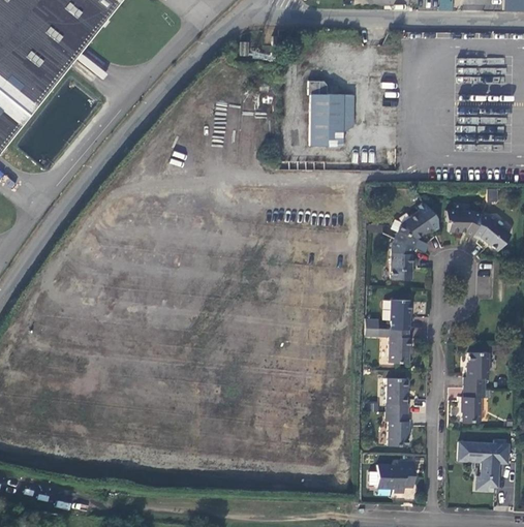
[(0,0),(0,153),(120,0),(0,0)]
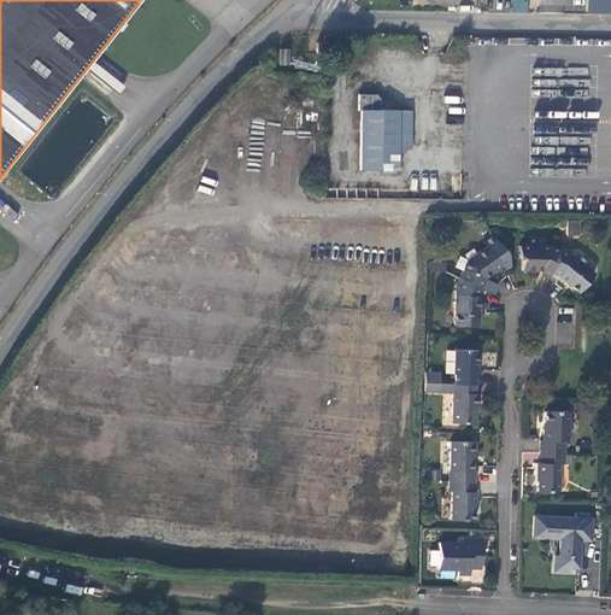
[(517,0),(517,15),(534,15),(534,0),(517,0)]
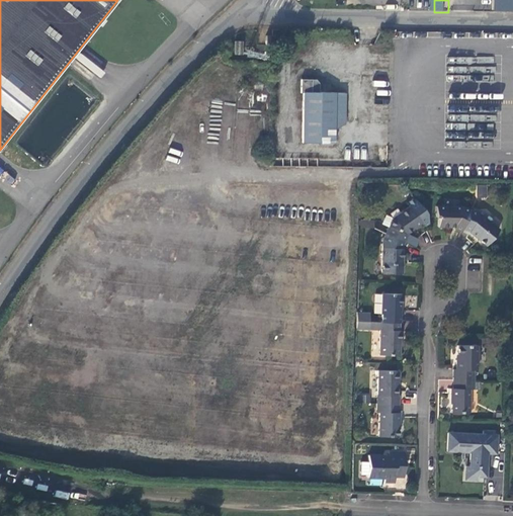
[(244,41),(235,41),(235,53),(244,54),(244,41)]
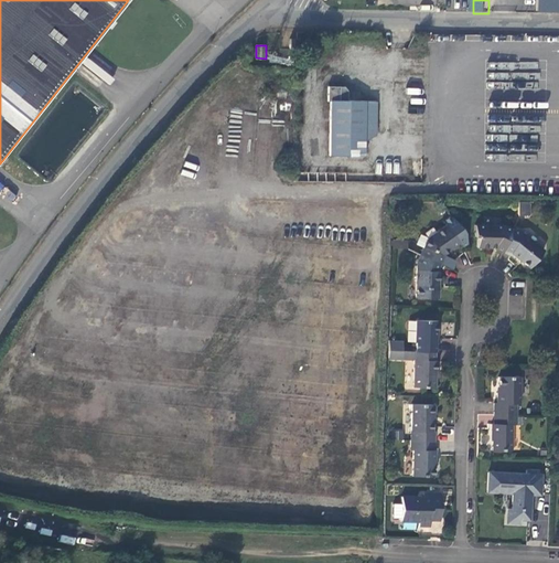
[(379,102),(351,102),(351,91),(347,87),(331,87),(331,101),(334,101),(334,156),(371,156),(371,141),(379,136),(379,102)]
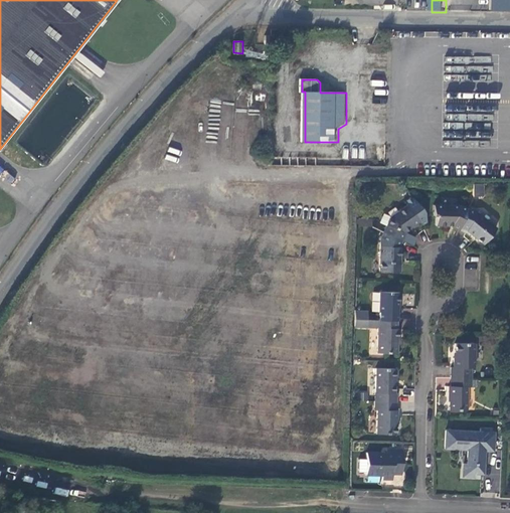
[(483,196),(484,183),(475,183),(474,196),(483,196)]
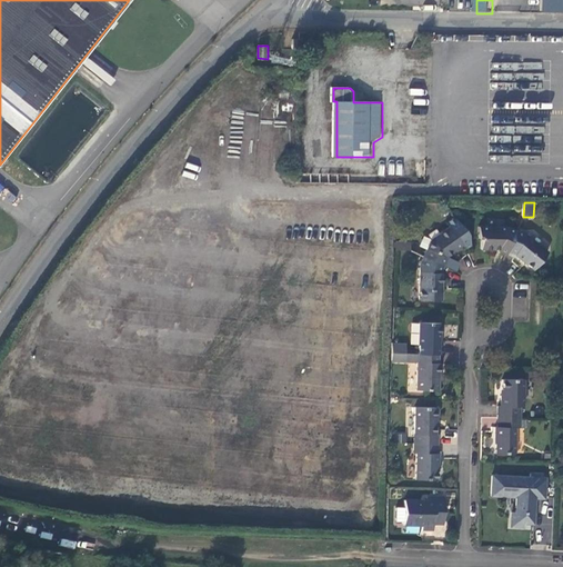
[(431,241),(425,257),(445,266),(450,256),(465,242),(451,225),(431,241)]
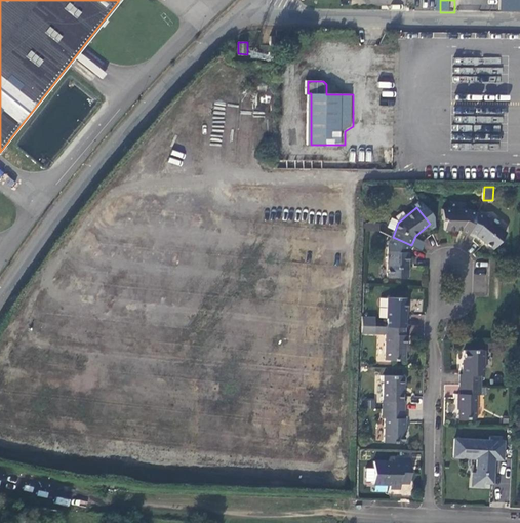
[(460,229),(471,233),(478,212),(470,209),(445,209),(444,219),(448,219),(447,229),(460,229)]
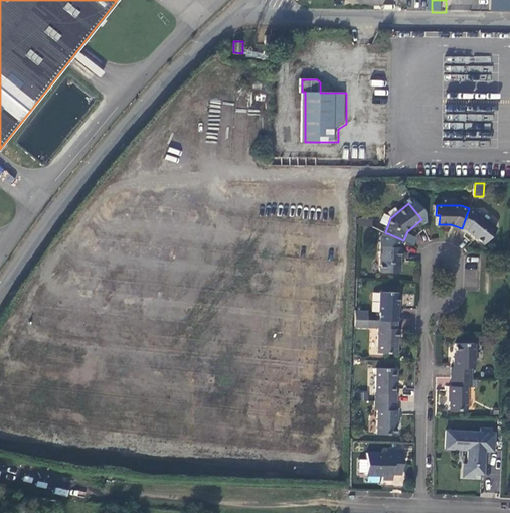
[(477,212),(469,208),(462,228),(461,230),(467,233),(471,232),(488,243),(499,226),(477,212)]
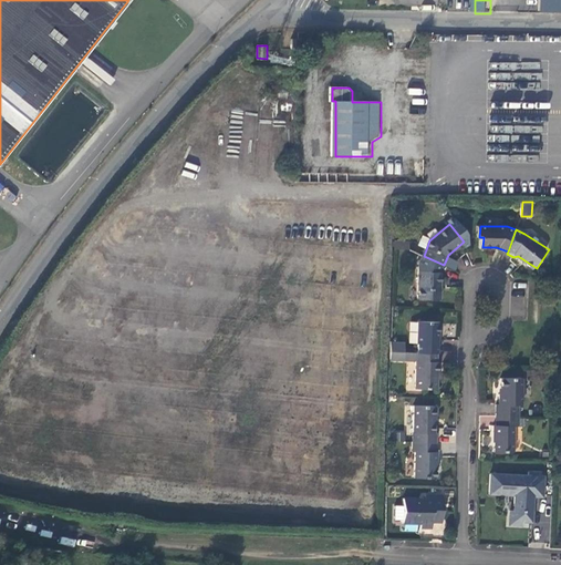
[(440,274),(444,265),(424,256),(422,264),(421,299),(440,299),(443,274),(440,274)]
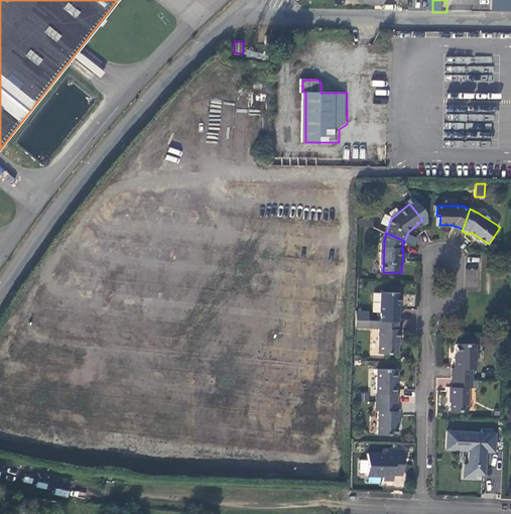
[(484,271),(471,271),(470,286),(483,287),(484,271)]
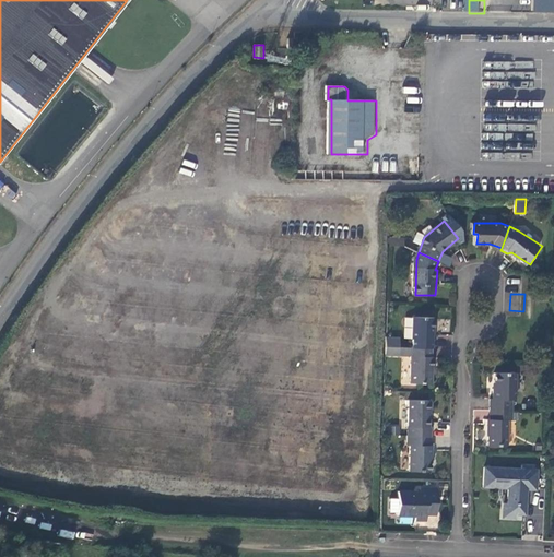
[(414,340),(414,348),(433,348),(435,348),(436,318),(413,318),(413,340),(414,340)]
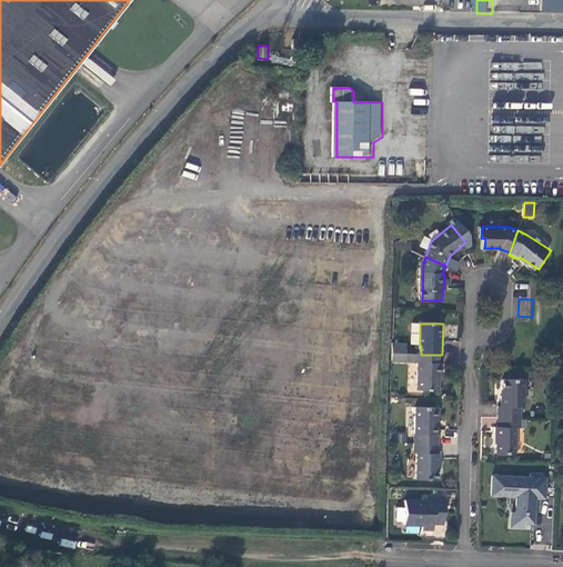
[(410,345),(396,345),(395,354),(410,354),(410,345)]
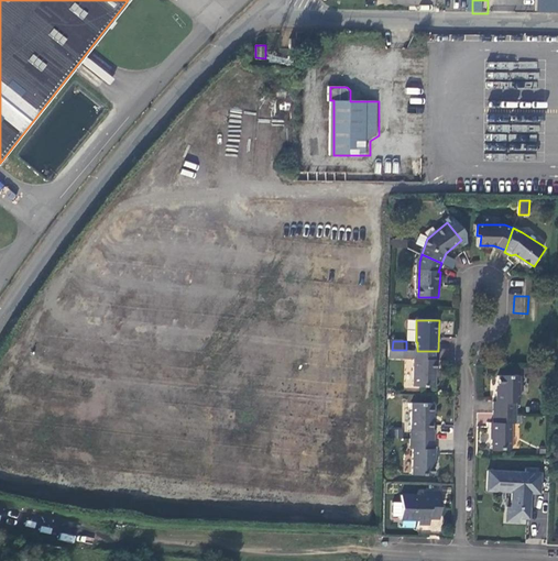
[(406,359),(406,350),(392,350),(392,359),(406,359)]
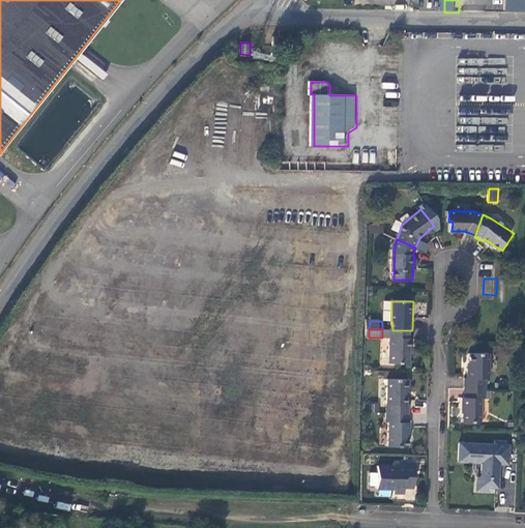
[(382,338),(391,338),(392,330),(382,329),(382,338)]
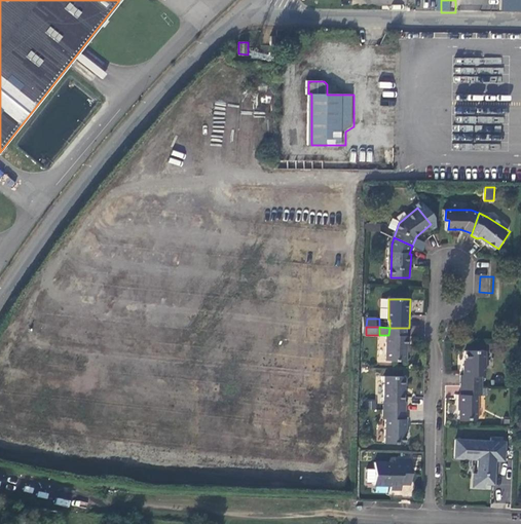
[(407,335),(407,328),(389,328),(388,335),(387,360),(408,361),(409,335),(407,335)]
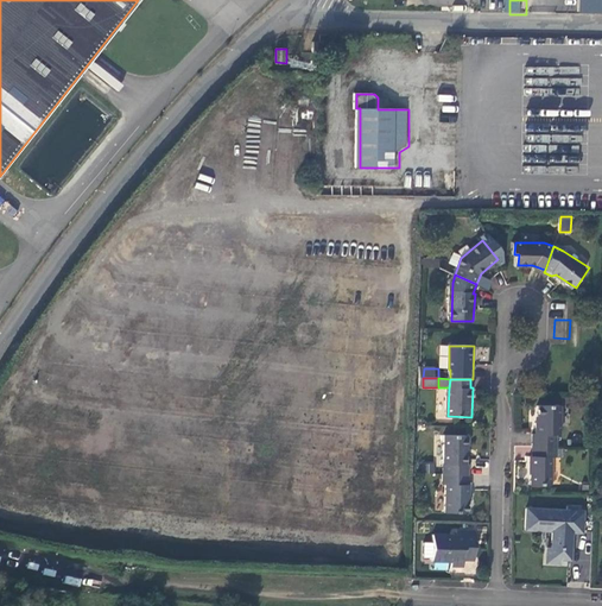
[(534,435),(534,447),(559,447),(559,434),(562,434),(563,406),(540,405),(539,422),(537,422),(537,435),(534,435)]
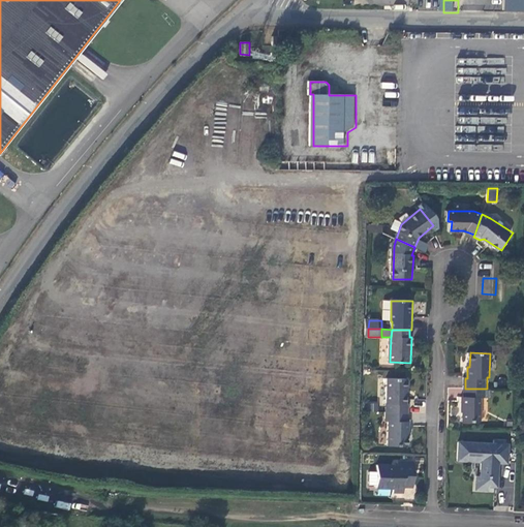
[(389,380),(388,413),(409,413),(409,404),(407,404),(407,390),(410,390),(410,382),(409,382),(409,380),(389,380)]
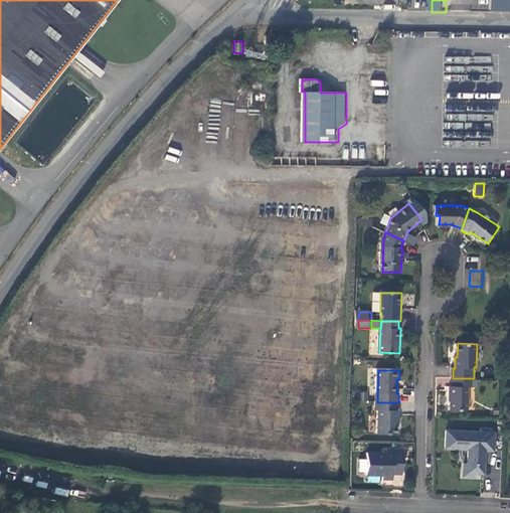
[(474,387),(474,378),(453,378),(453,386),(449,386),(449,395),(450,395),(450,409),(468,410),(469,387),(474,387)]
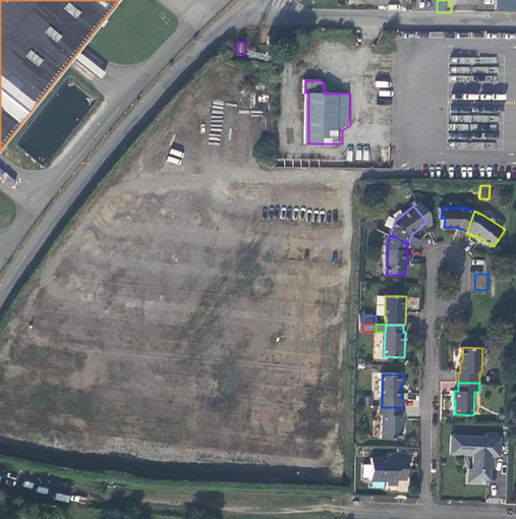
[(403,416),(403,407),(382,407),(382,415),(385,415),(384,439),(402,440),(403,426),(404,426),(404,416),(403,416)]
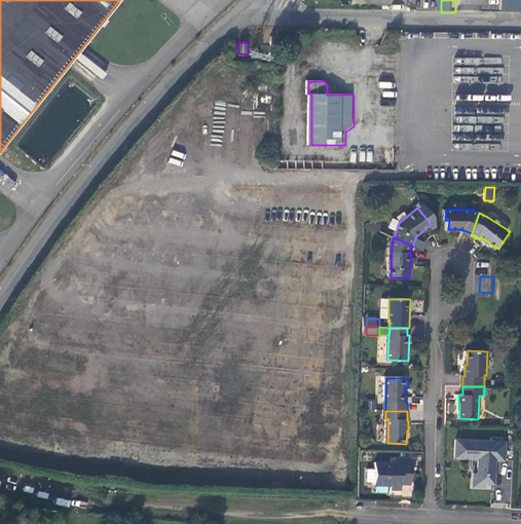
[(492,444),(457,442),(456,459),(480,460),(479,475),(476,475),(476,488),(488,488),(488,486),(495,486),(496,462),(506,462),(507,445),(504,444),(505,441),(492,440),(492,444)]
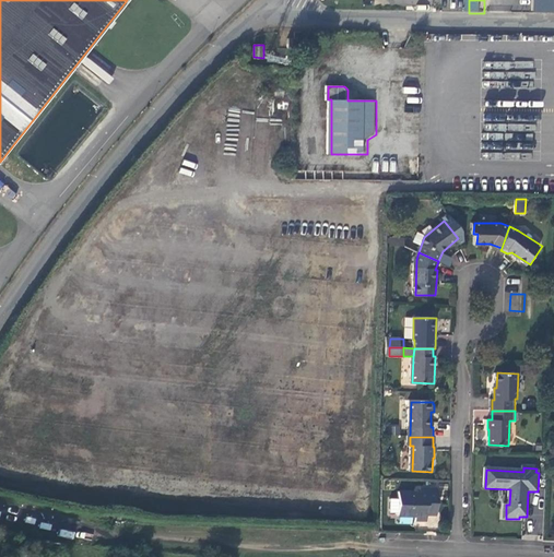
[(422,490),(401,490),(401,499),(401,512),(400,516),(417,516),(417,520),(428,521),(428,516),(438,516),(438,488),(422,488),(422,490)]
